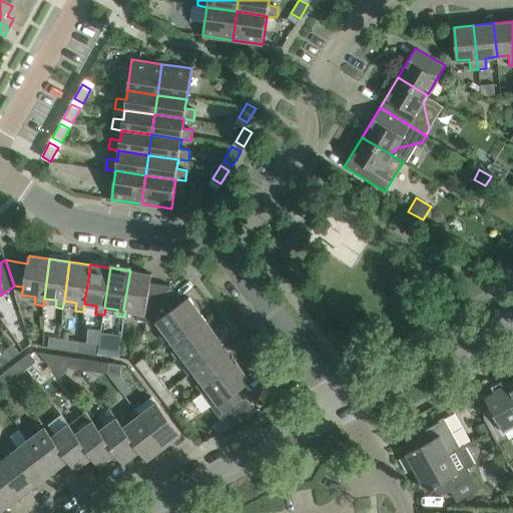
[(151,274),(130,271),(123,310),(125,311),(136,313),(135,320),(148,322),(170,285),(150,283),(151,274)]
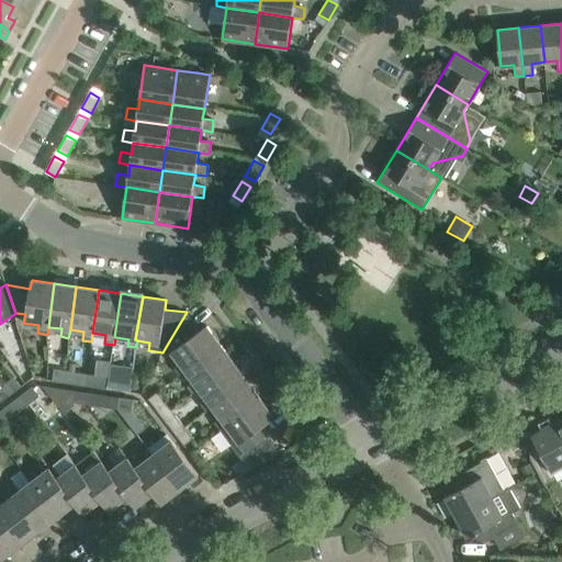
[(206,325),(200,330),(187,312),(163,352),(173,353),(180,362),(175,367),(180,374),(187,370),(184,369),(221,344),(206,325)]
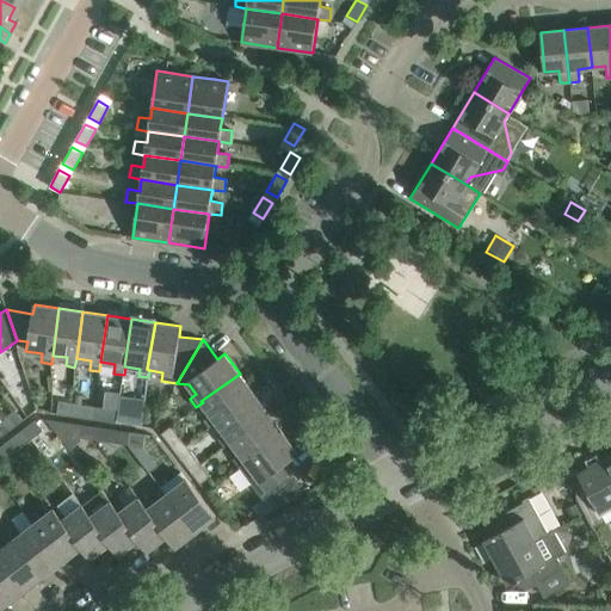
[(254,394),(240,374),(201,401),(203,402),(211,414),(204,419),(210,427),(217,423),(254,394)]
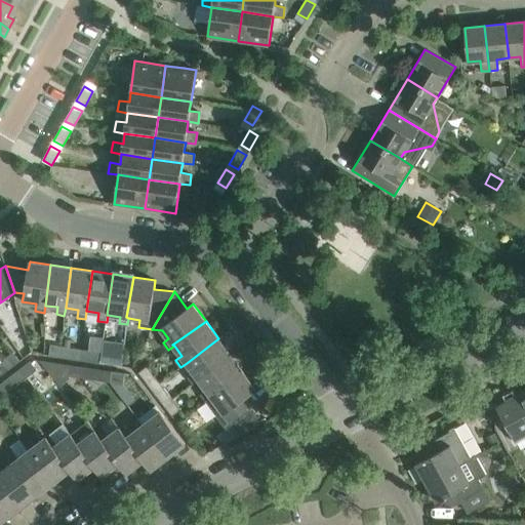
[(199,380),(231,355),(218,338),(187,363),(194,373),(188,377),(193,385),(199,380)]
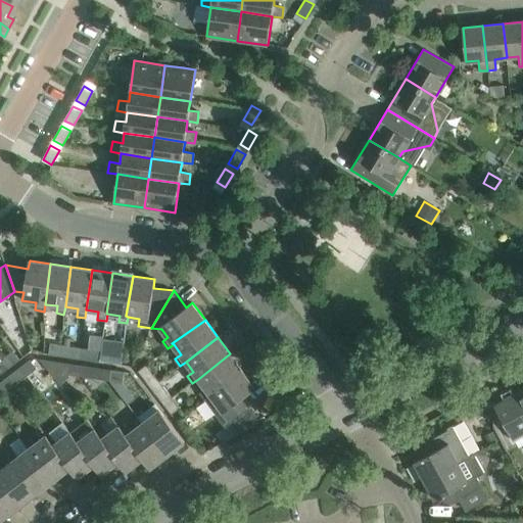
[(60,355),(61,345),(49,343),(48,353),(60,355)]
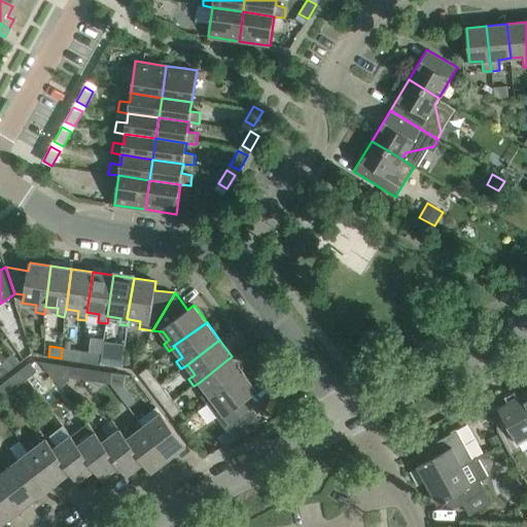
[(61,358),(75,360),(77,350),(62,348),(61,358)]
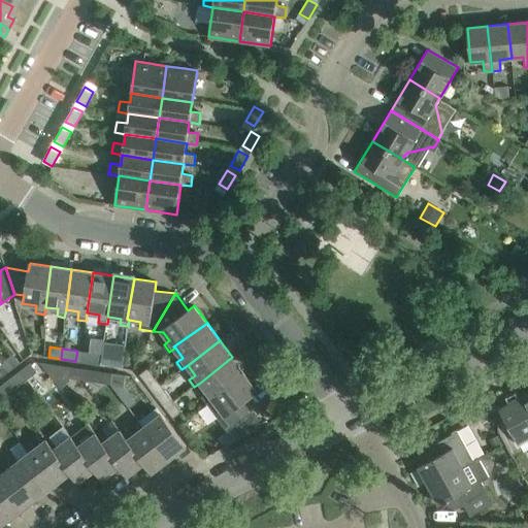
[(99,365),(101,354),(88,352),(86,363),(99,365)]
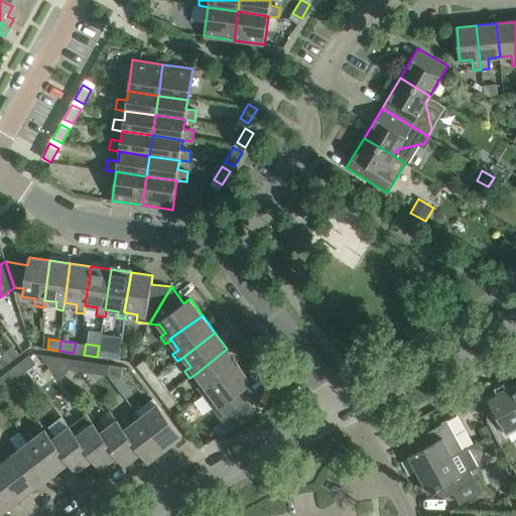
[(8,362),(19,354),(13,346),(2,354),(8,362)]
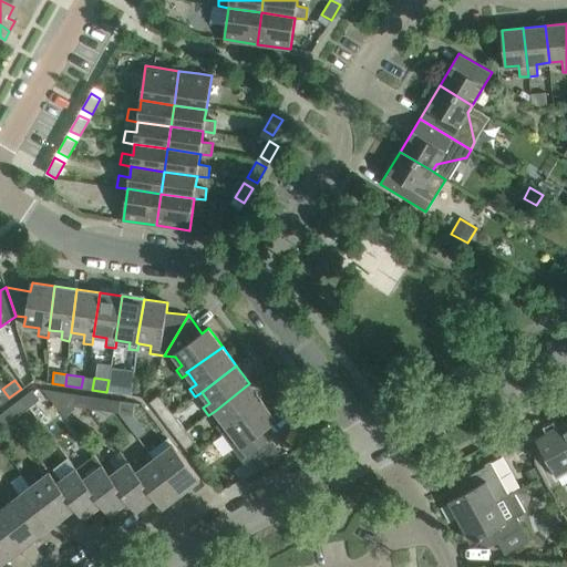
[(106,392),(121,394),(122,382),(109,380),(106,392)]
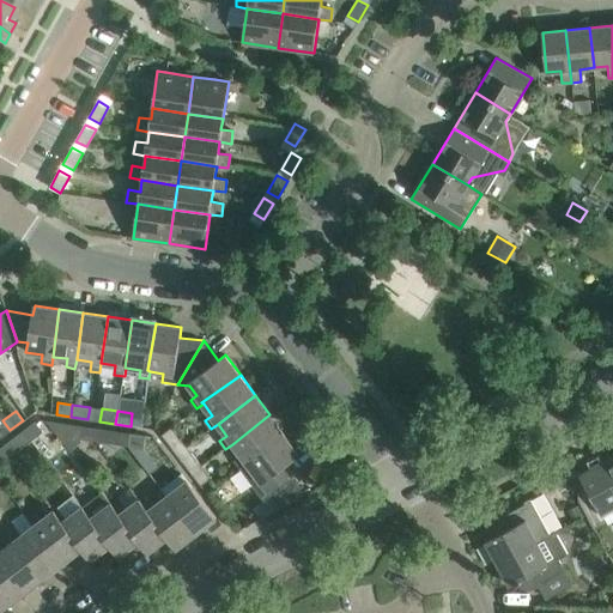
[(234,460),(240,469),(285,435),(269,414),(232,444),(241,455),(234,460)]
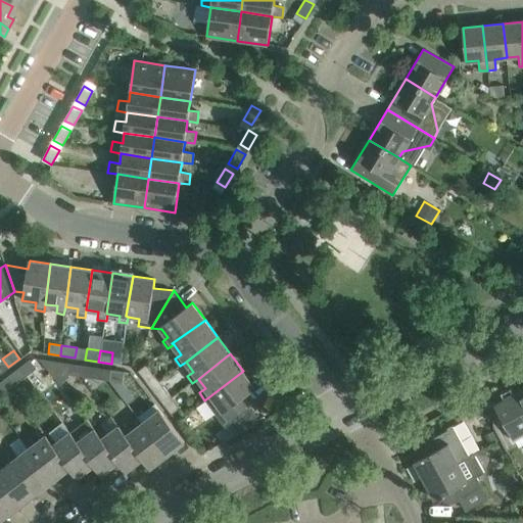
[(0,373),(8,367),(2,359),(0,360),(0,373)]
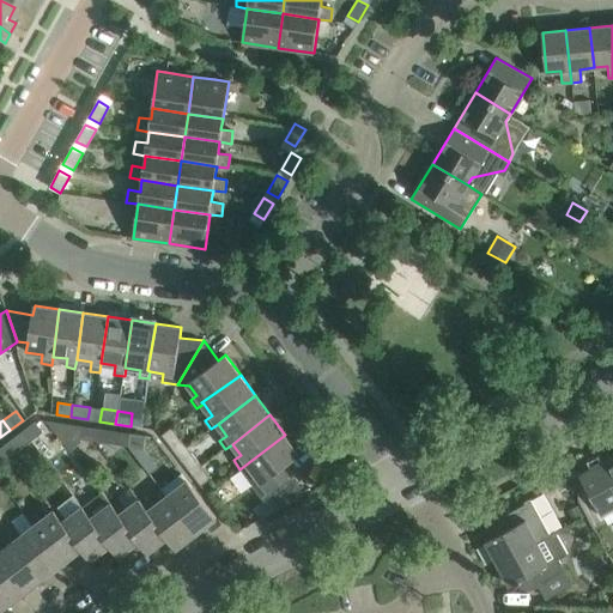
[(22,431),(29,439),(42,430),(35,420),(22,431)]
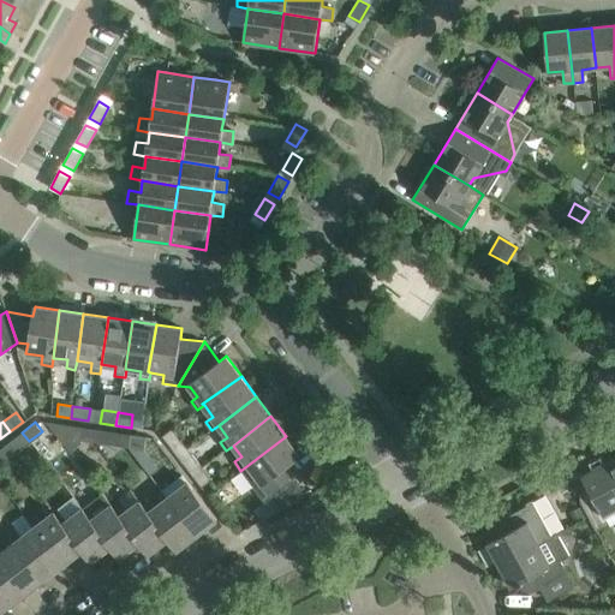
[(47,423),(69,453),(79,443),(79,440),(96,442),(99,429),(82,427),(47,423)]
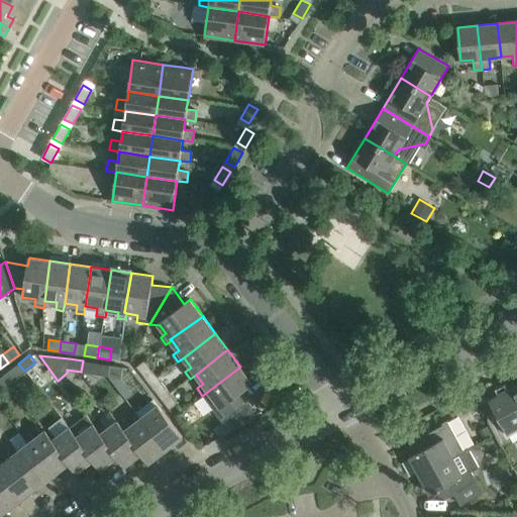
[(144,377),(153,371),(145,359),(136,366),(144,377)]
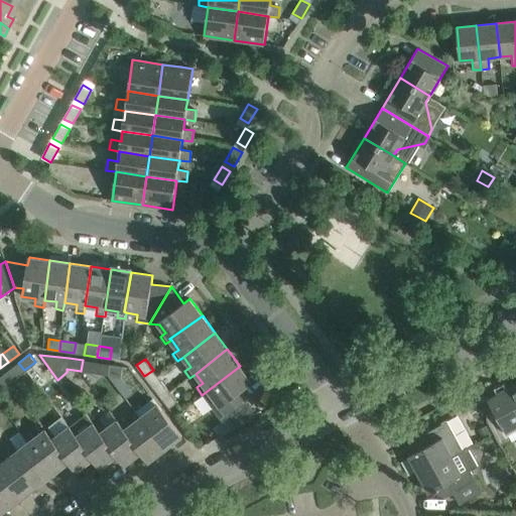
[(81,371),(94,373),(96,362),(83,360),(81,371)]
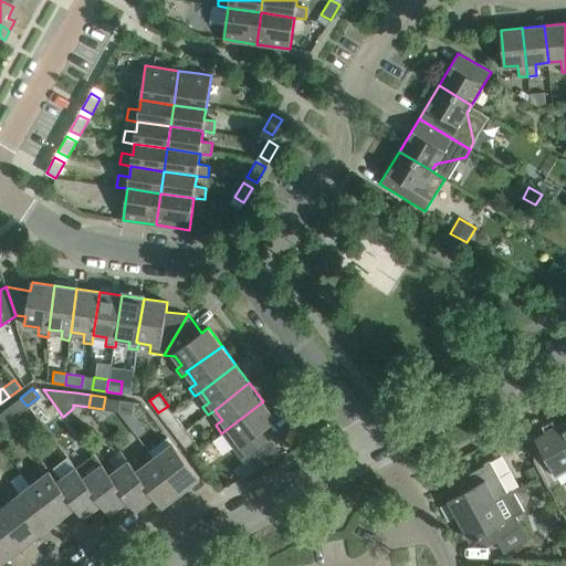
[(27,406),(20,398),(9,406),(17,415),(27,406)]
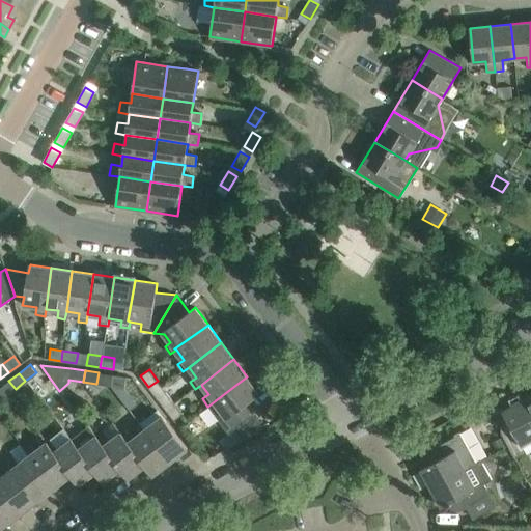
[(124,388),(126,376),(112,374),(110,386),(124,388)]
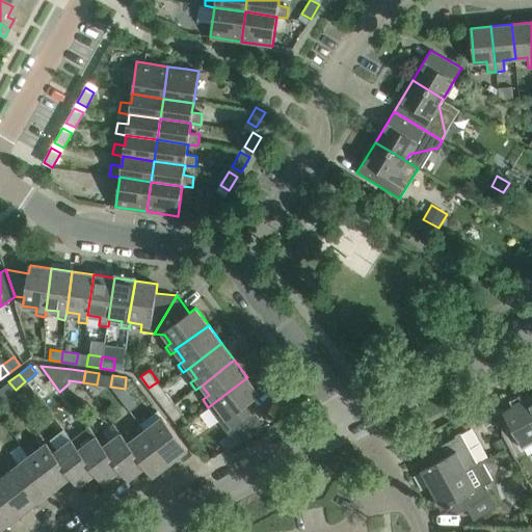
[(260,395),(247,377),(208,407),(229,434),(254,416),(245,404),(260,395)]
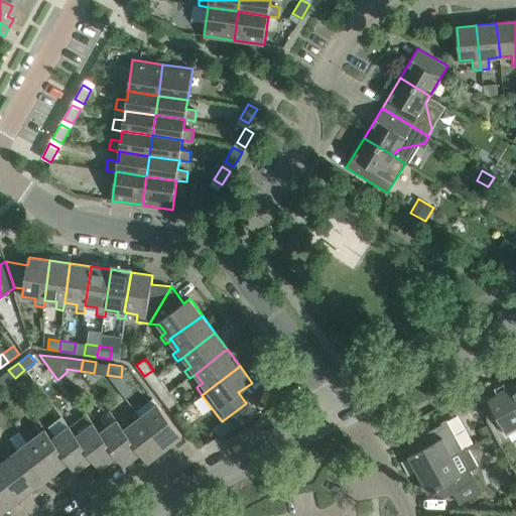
[(161,398),(169,391),(161,381),(153,388),(161,398)]
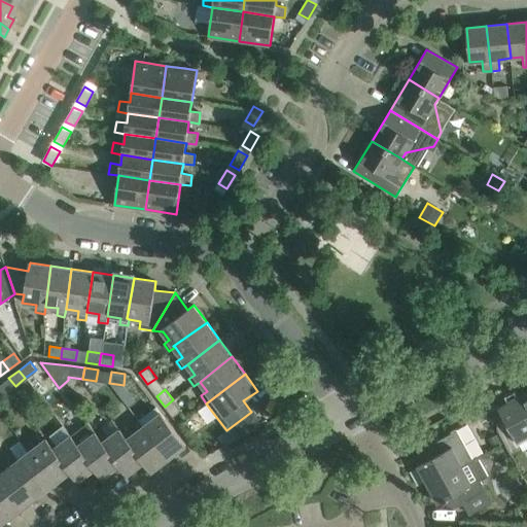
[(526,391),(517,397),(526,415),(526,391)]
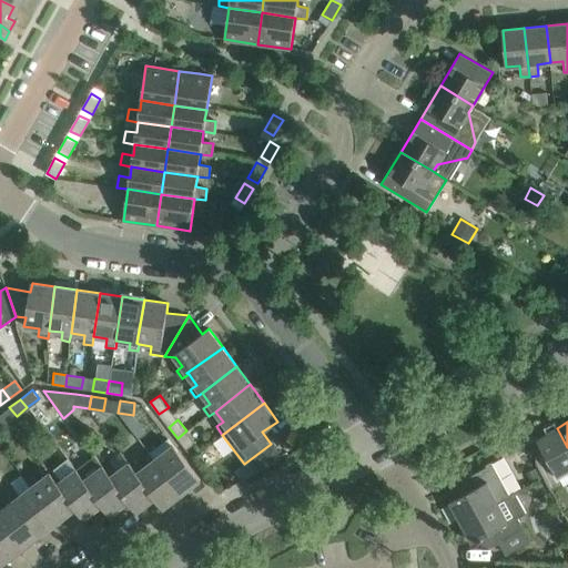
[(537,439),(543,450),(536,454),(535,462),(550,489),(563,483),(557,475),(567,468),(567,447),(557,428),(537,439)]
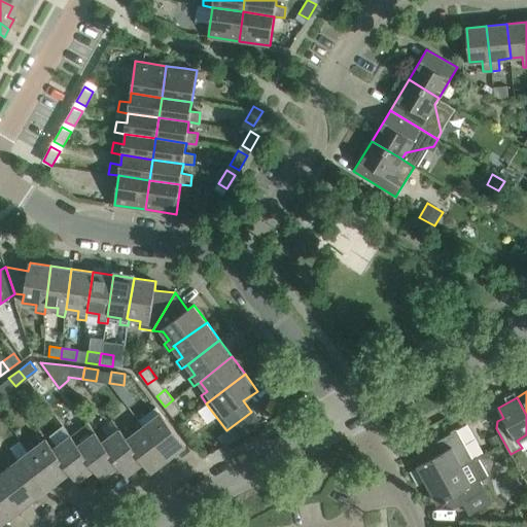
[(173,399),(165,407),(173,418),(182,411),(173,399)]
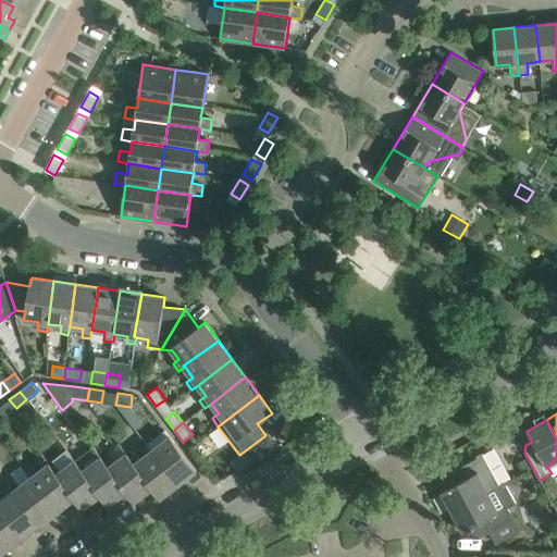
[(146,444),(151,450),(152,449),(180,484),(196,471),(165,430),(146,444)]
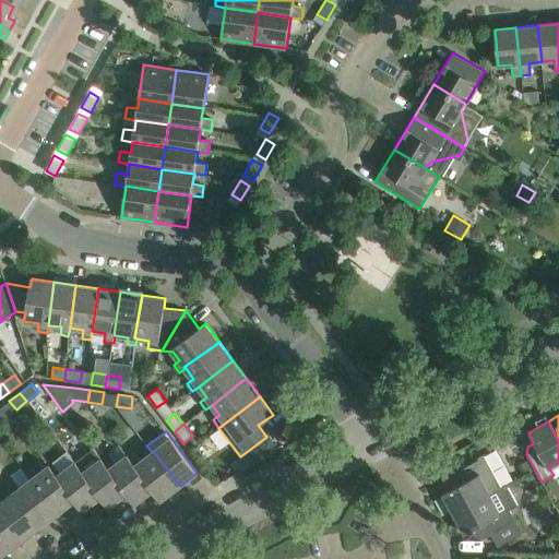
[(74,451),(82,461),(76,465),(100,497),(108,508),(127,494),(104,464),(99,459),(88,466),(84,462),(96,453),(86,441),(74,451)]
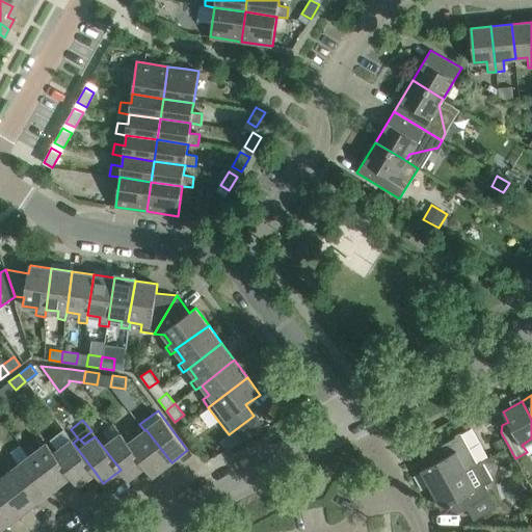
[(135,437),(130,432),(124,437),(144,467),(153,476),(171,462),(145,429),(144,430),(135,437)]
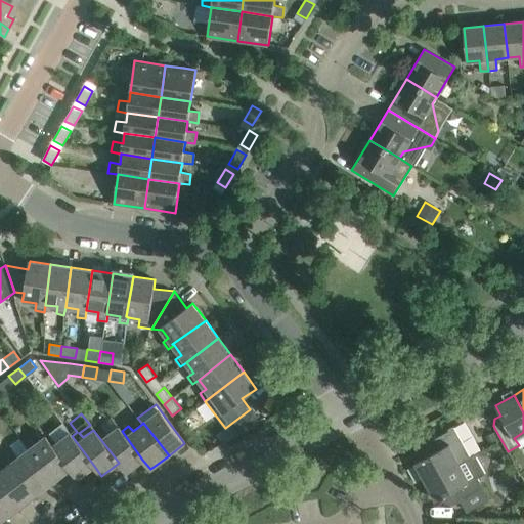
[(108,435),(104,429),(97,435),(119,463),(126,472),(142,460),(122,431),(119,427),(108,435)]
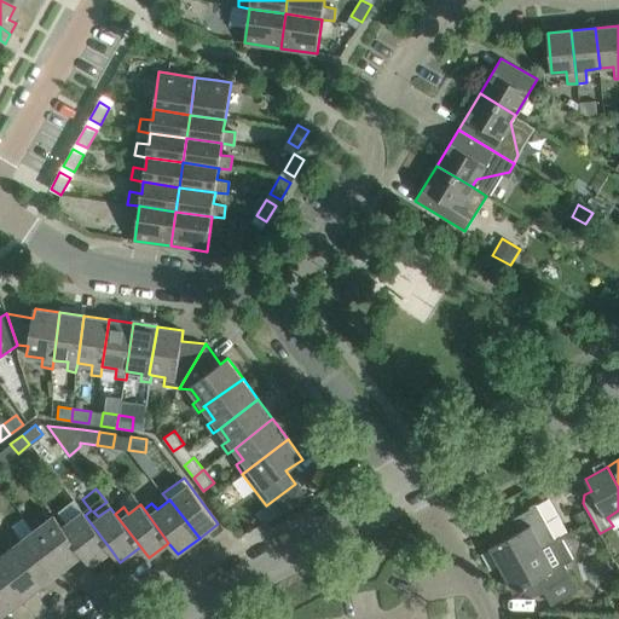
[(490,531),(495,530),(501,541),(490,547),(502,568),(554,539),(534,504),(530,507),(531,509),(508,521),(508,520),(490,530),(490,531)]
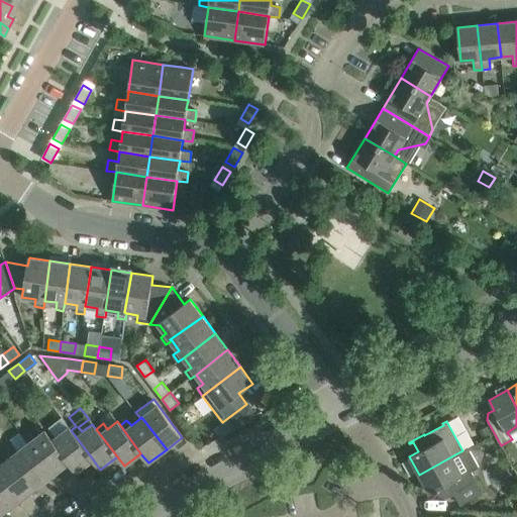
[(54,429),(48,433),(47,434),(69,462),(76,473),(93,459),(71,430),(69,426),(58,434),(54,429)]
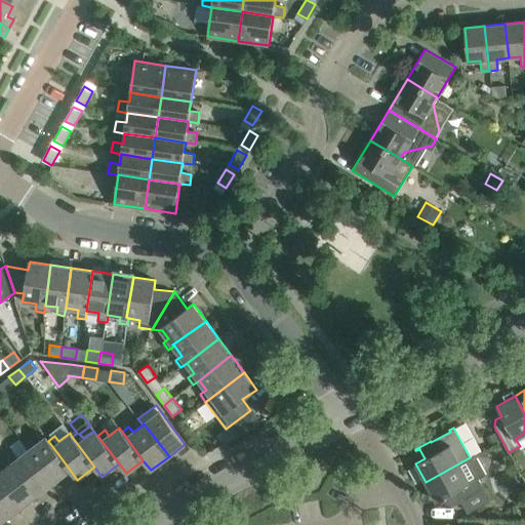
[(31,438),(23,444),(27,450),(54,482),(70,470),(48,441),(49,440),(46,436),(36,444),(31,438)]
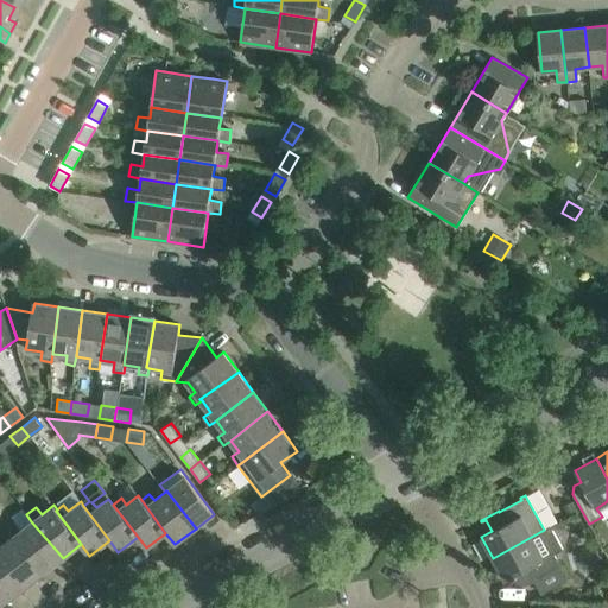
[(7,529),(12,536),(14,534),(44,572),(63,558),(31,521),(21,529),(17,523),(7,529)]
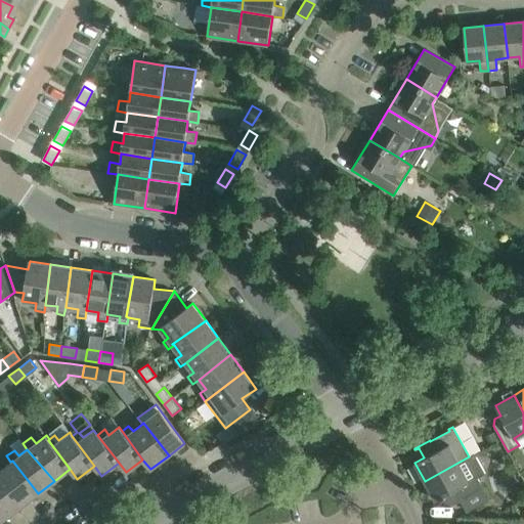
[(448,503),(453,504),(461,499),(468,512),(489,500),(476,477),(485,472),(475,454),(469,457),(469,456),(425,481),(435,500),(440,497),(441,499),(445,497),(448,503)]
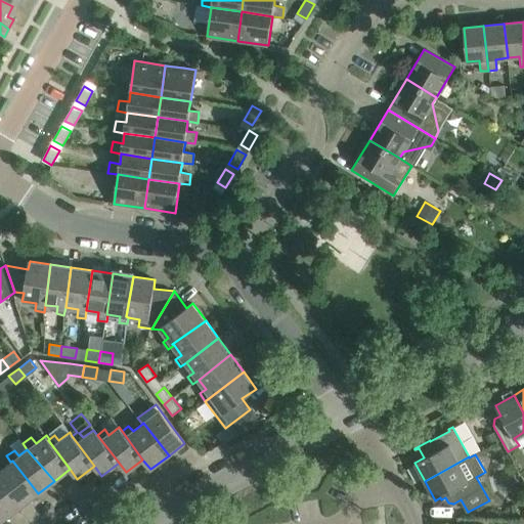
[(0,467),(0,479),(22,507),(38,493),(12,461),(10,462),(1,469),(0,467)]
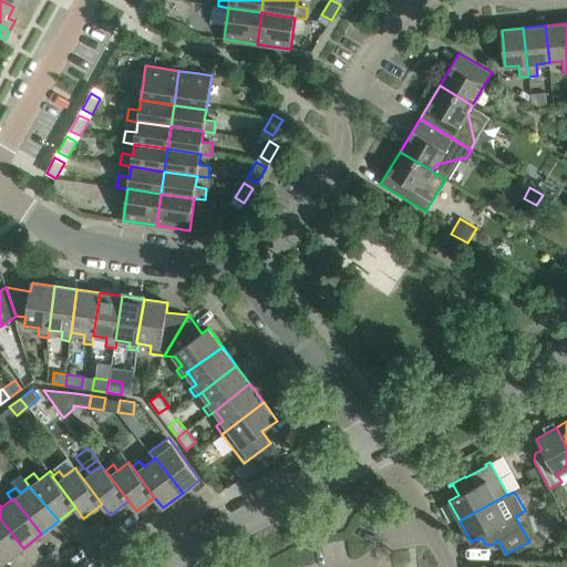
[(0,554),(6,562),(23,548),(0,518),(0,554)]
